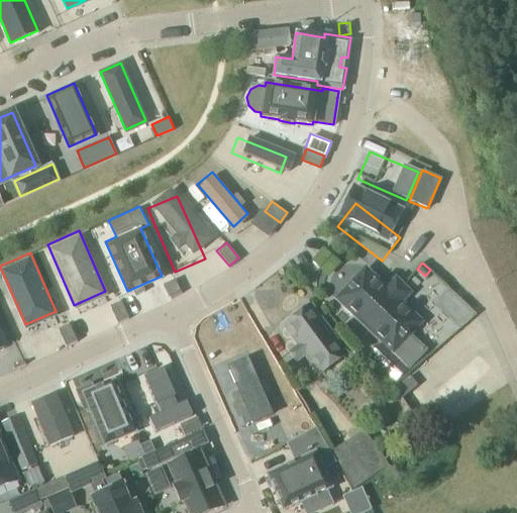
[(353,311),(393,347),(419,320),(386,289),(388,286),(381,280),(379,282),(366,270),(339,297),(345,303),(343,305),(351,313),(353,311)]
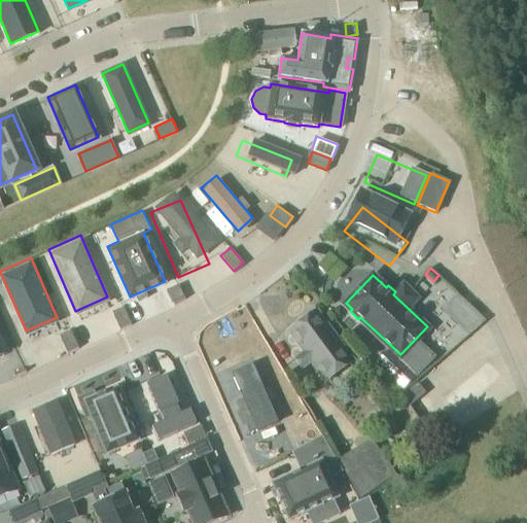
[(176,281),(164,287),(173,304),(184,298),(176,281)]
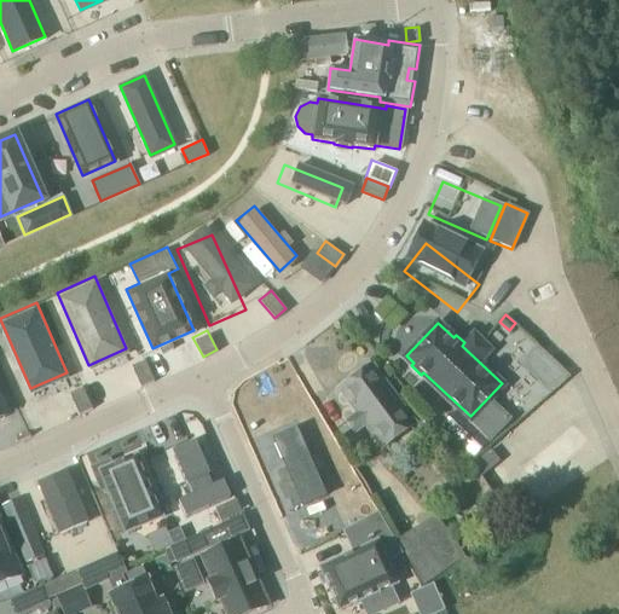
[(401,378),(389,387),(372,364),(340,387),(382,444),(414,421),(397,397),(409,388),(401,378)]
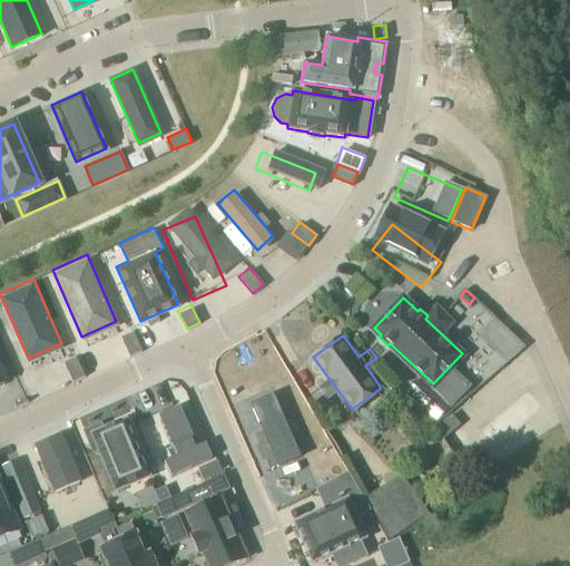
[(0,351),(0,382),(11,378),(0,351)]
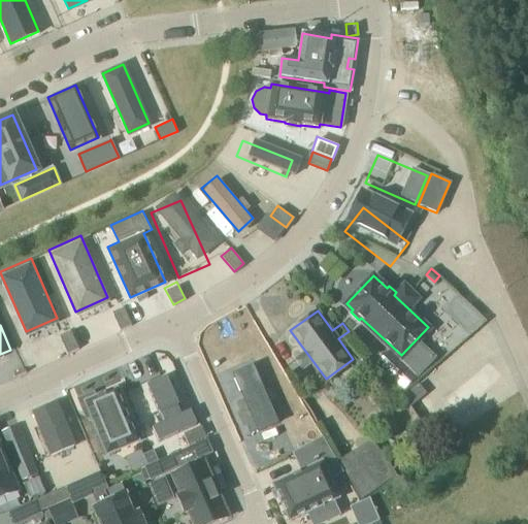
[(70,330),(59,335),(67,353),(78,348),(70,330)]
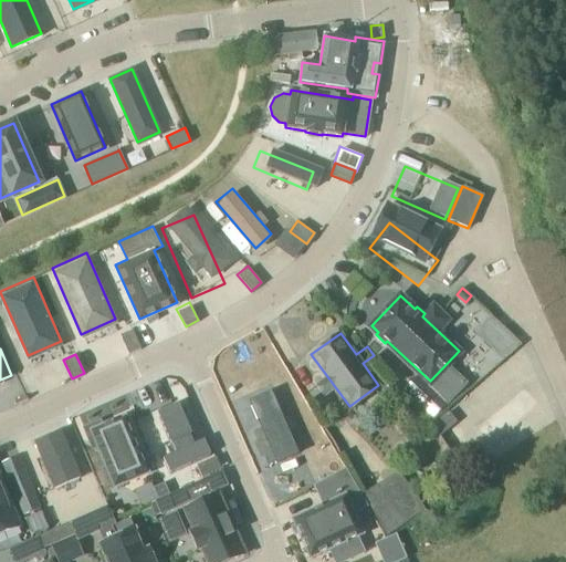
[(485,446),(536,405),(513,377),(490,396),(488,395),(474,406),(475,407),(462,417),(485,446)]
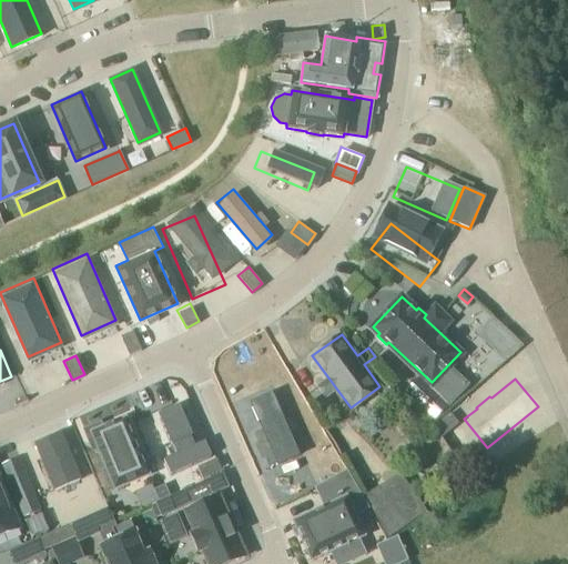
[(405,400),(393,381),(383,388),(396,406),(405,400)]
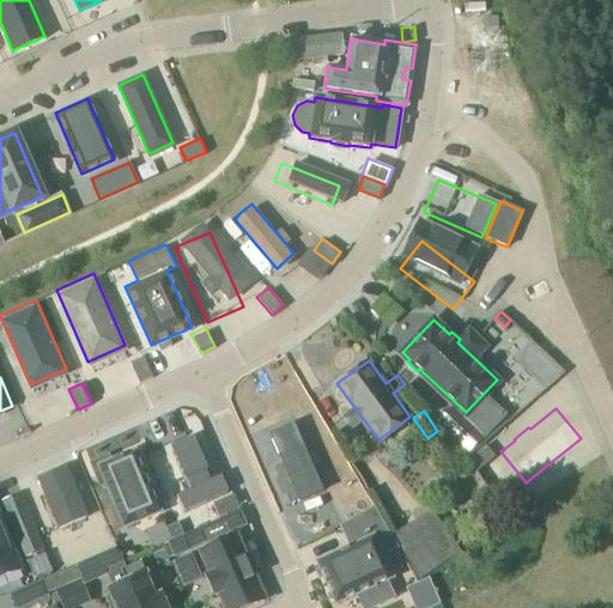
[(293,420),(271,430),(301,498),(323,487),(293,420)]
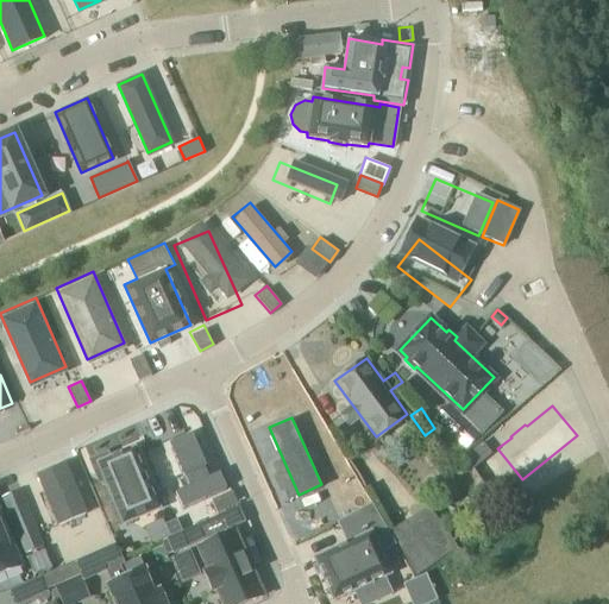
[(182,497),(213,483),(214,482),(187,421),(155,435),(182,497)]
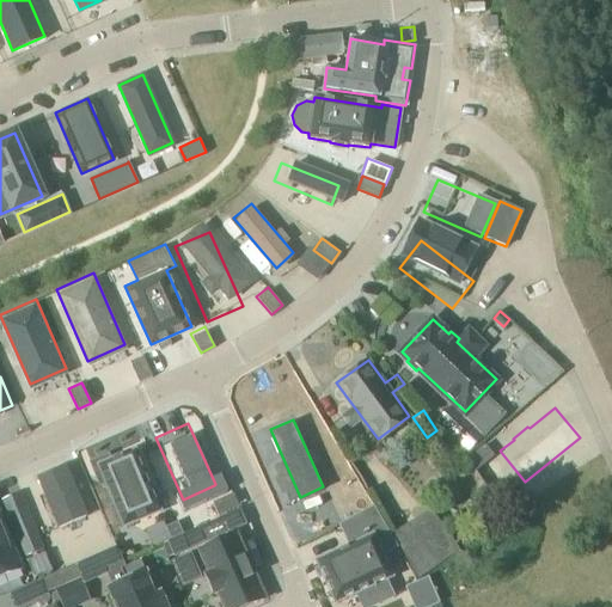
[(477,468),(494,454),(484,442),(467,457),(477,468)]
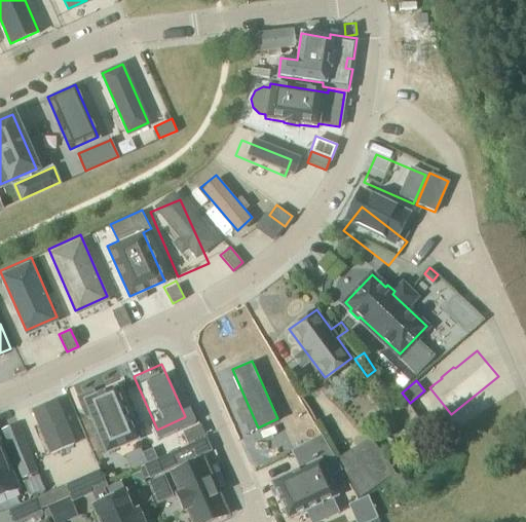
[(116,386),(85,399),(100,433),(95,435),(101,448),(136,434),(116,386)]
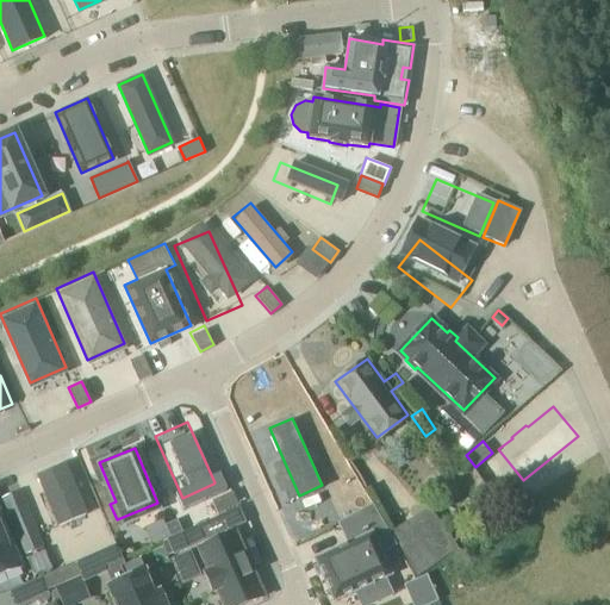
[(81,487),(72,492),(57,460),(39,467),(67,534),(86,525),(76,504),(86,500),(81,487)]
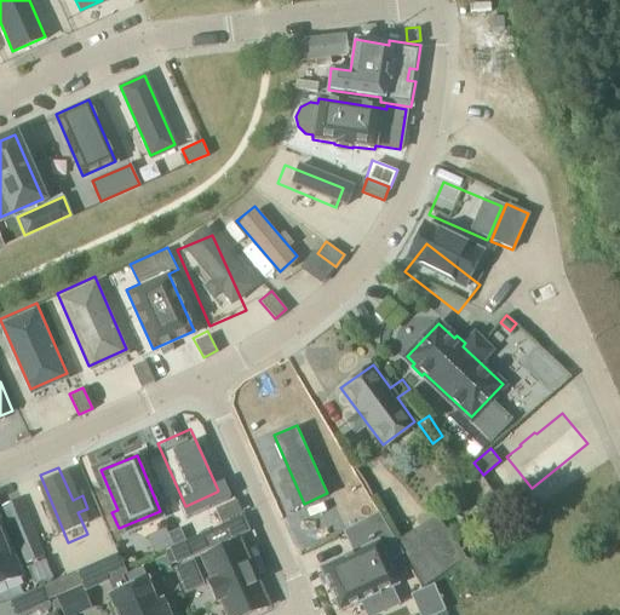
[(21,496),(3,504),(26,562),(44,553),(21,496)]
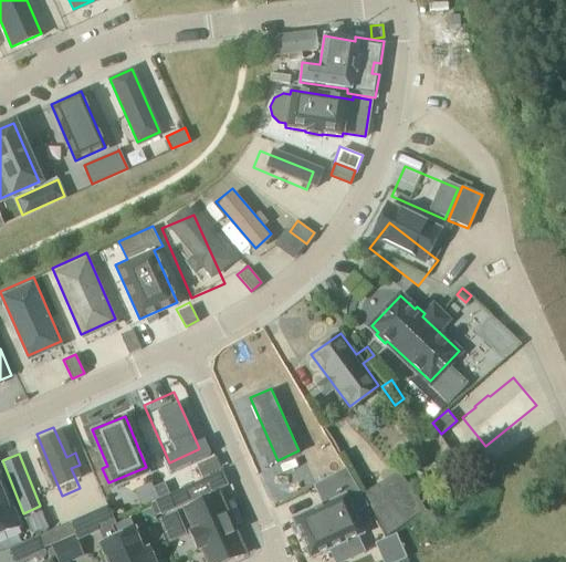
[(202,477),(221,468),(216,456),(197,465),(202,477)]
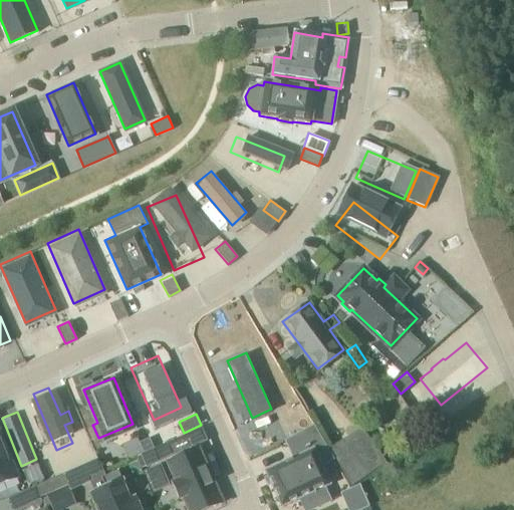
[(291,459),(265,470),(280,506),(328,485),(320,466),(333,461),(312,424),(283,440),(291,459)]
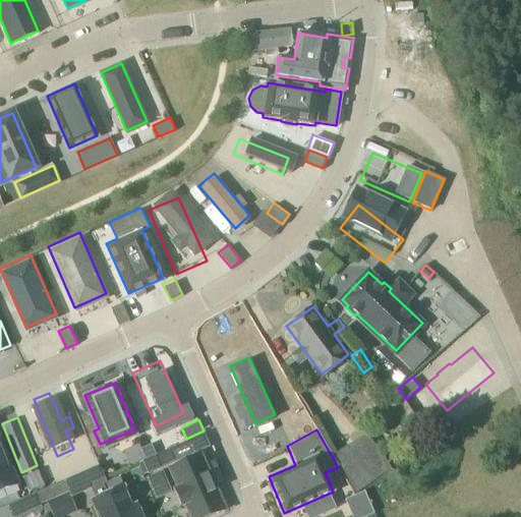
[(391,466),(364,432),(335,453),(334,454),(340,463),(356,492),(391,466)]
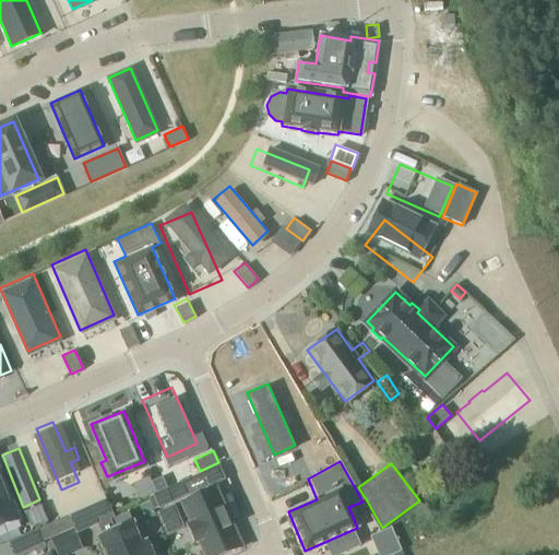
[(225,477),(219,464),(167,486),(167,487),(156,492),(153,493),(159,507),(225,477)]
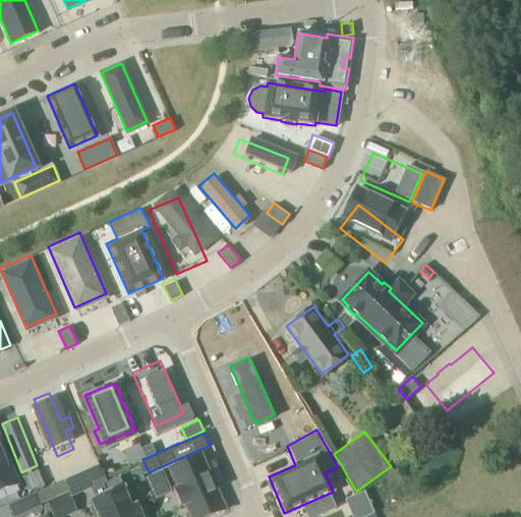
[(0,491),(20,483),(0,434),(0,491)]
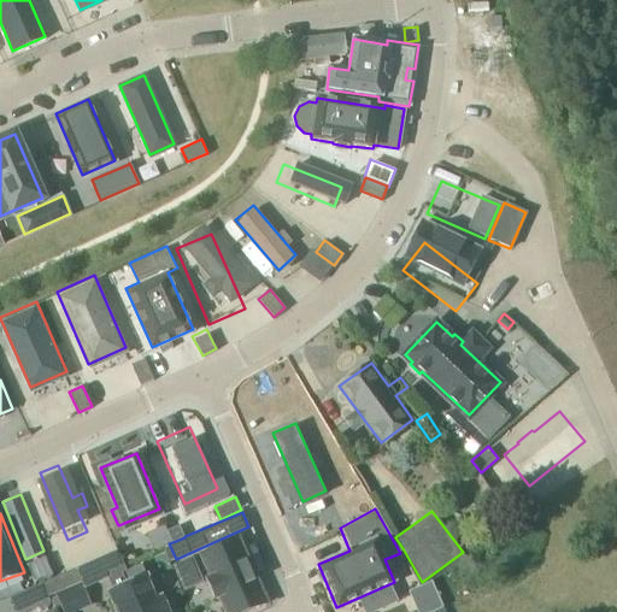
[(178,524),(166,529),(172,542),(184,537),(178,524)]
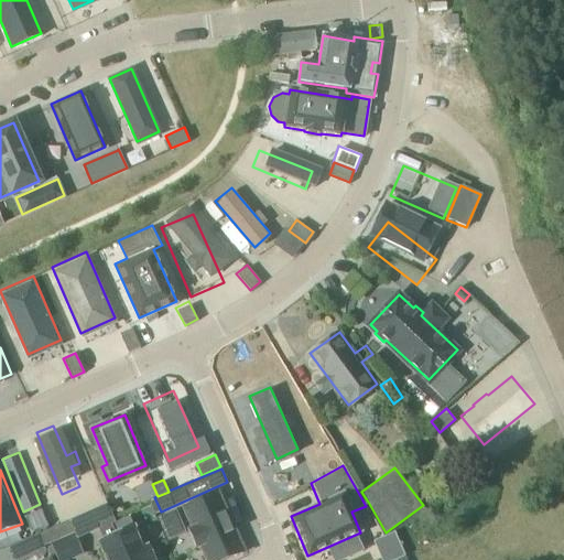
[(205,559),(234,559),(246,556),(218,496),(183,512),(205,559)]
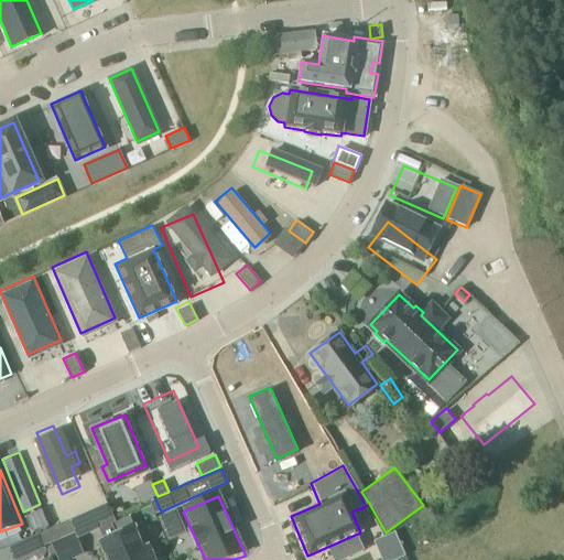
[(98,527),(104,539),(99,541),(107,559),(153,559),(148,545),(143,547),(133,526),(115,534),(109,521),(115,519),(107,503),(106,503),(102,504),(98,506),(72,518),(71,519),(75,530),(75,531),(77,536),(98,527)]
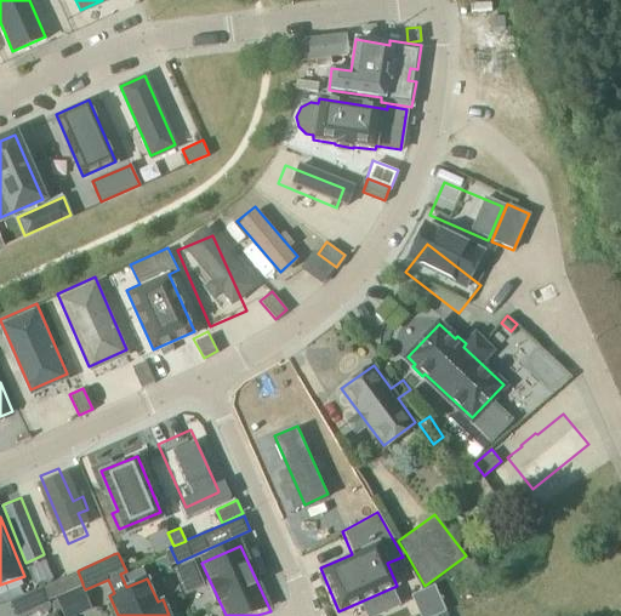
[(44,586),(50,599),(58,595),(83,585),(83,583),(78,571),(55,581),(44,586)]
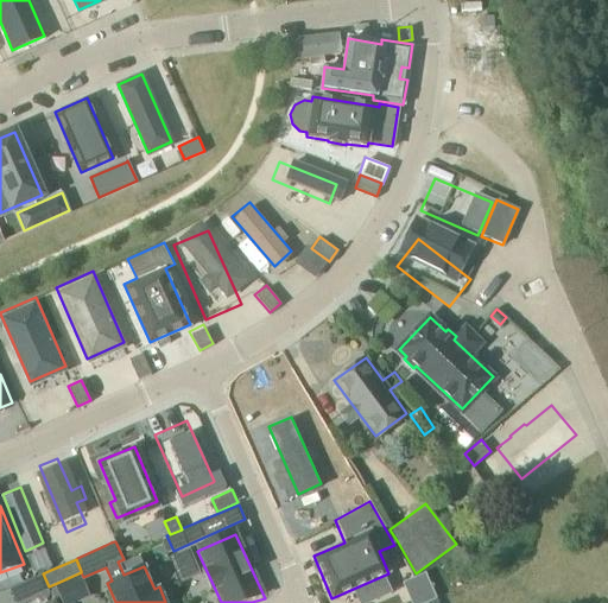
[(16,602),(23,602),(51,591),(49,586),(43,573),(10,588),(16,602)]
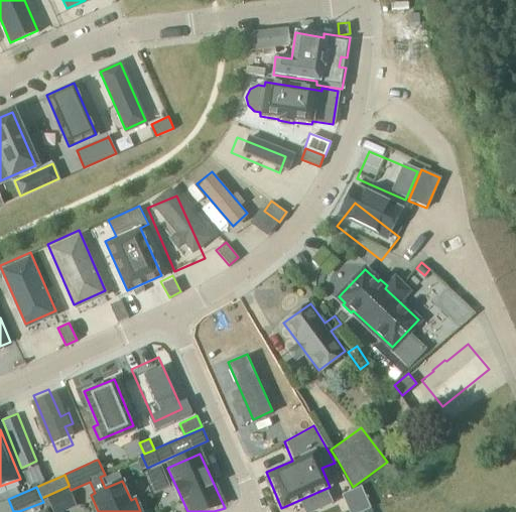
[(345,494),(353,511),(359,511),(373,507),(363,487),(345,494)]
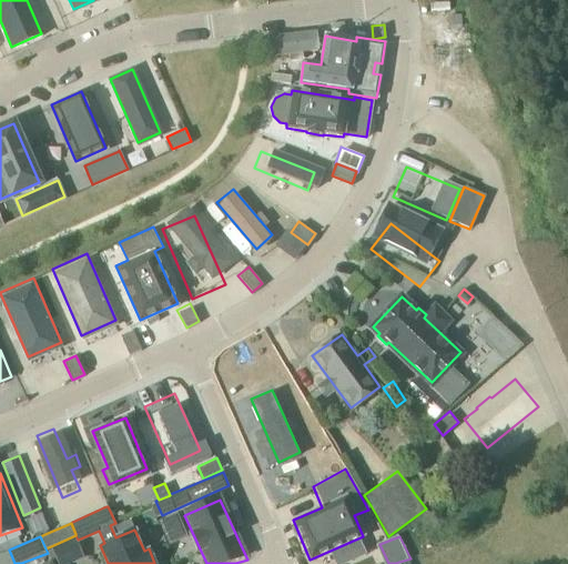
[(0,563),(14,563),(9,550),(0,553),(0,563)]
